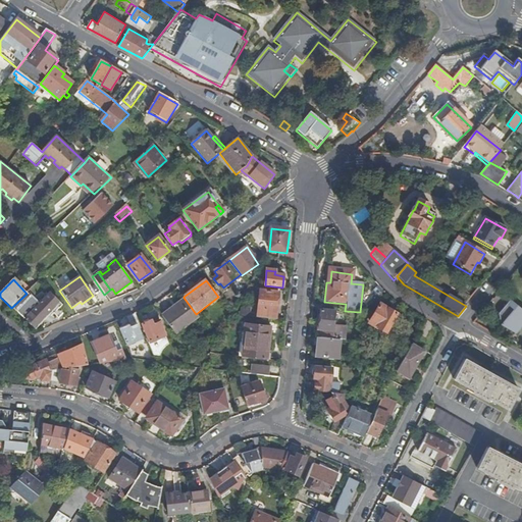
[(104,295),(108,300),(114,295),(110,290),(104,295)]
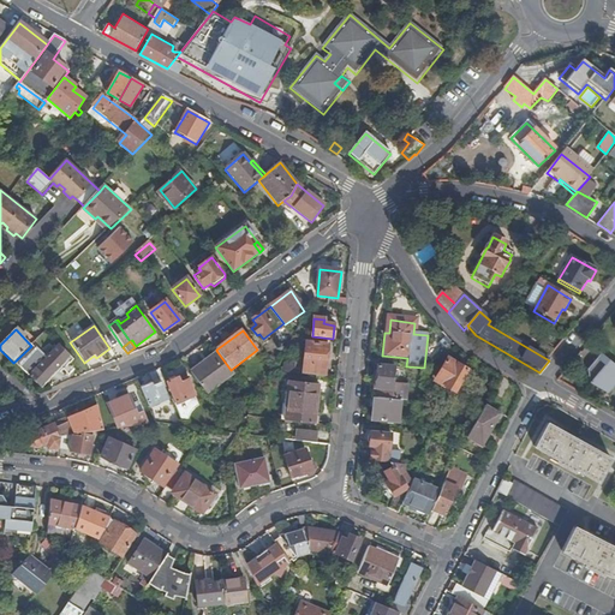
[(45,360),(58,347),(54,342),(40,354),(45,360)]
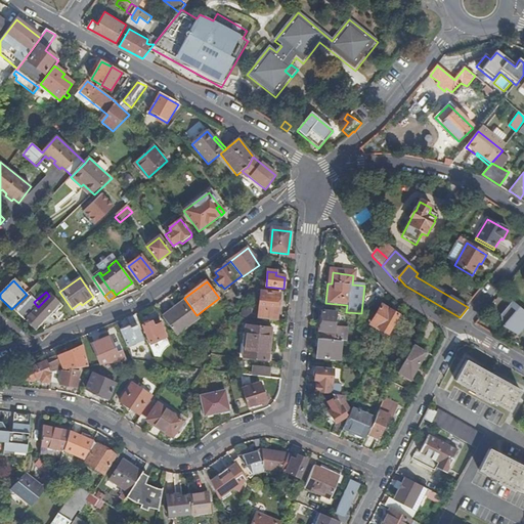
[(258,319),(276,321),(280,294),(261,292),(258,319)]
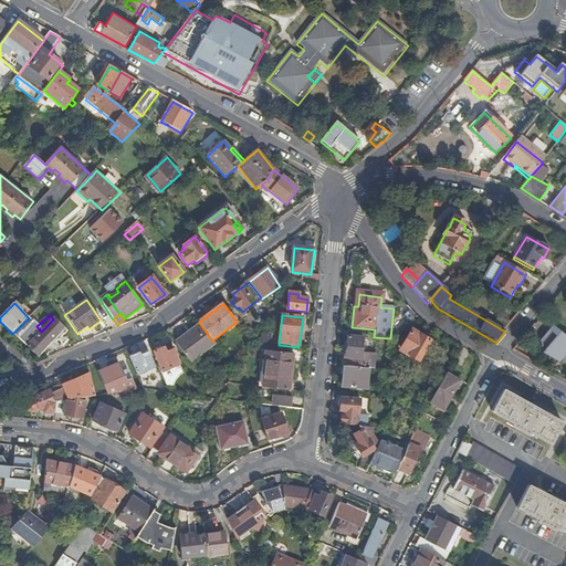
[(37,357),(63,329),(53,320),(41,332),(37,326),(29,318),(12,334),(37,357)]
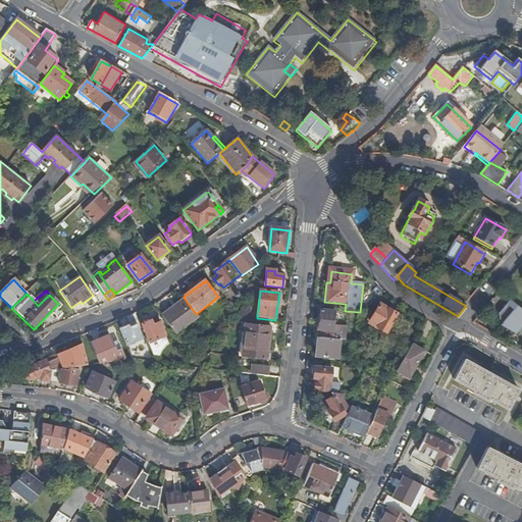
[(184,329),(199,318),(196,314),(185,299),(175,306),(176,308),(163,318),(175,335),(184,329)]
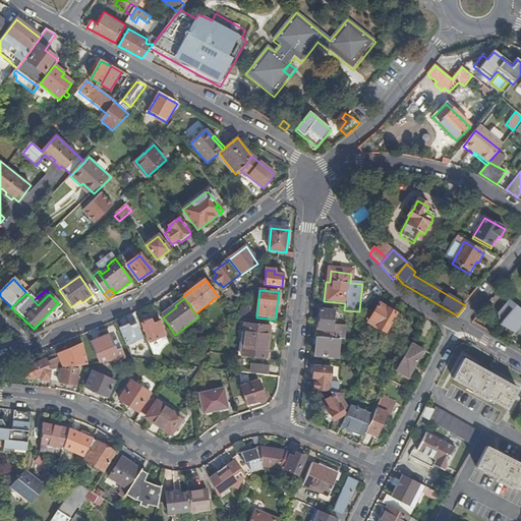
[(514,334),(520,323),(520,308),(507,299),(493,320),(514,334)]
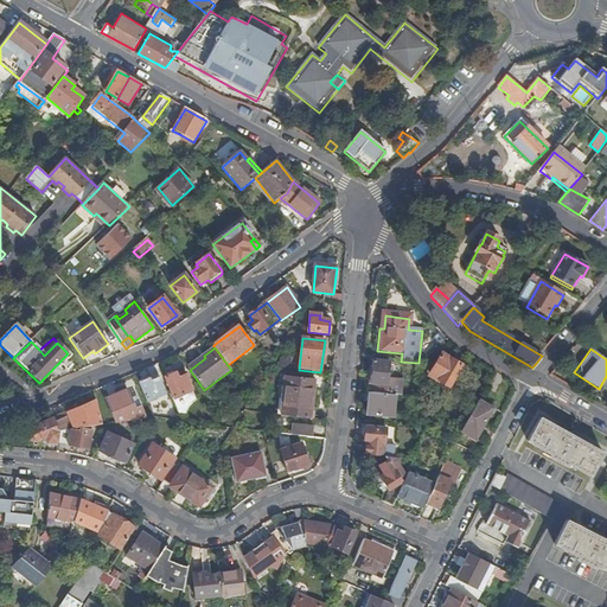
[(68,353),(39,383),(40,384),(70,355),(68,353)]
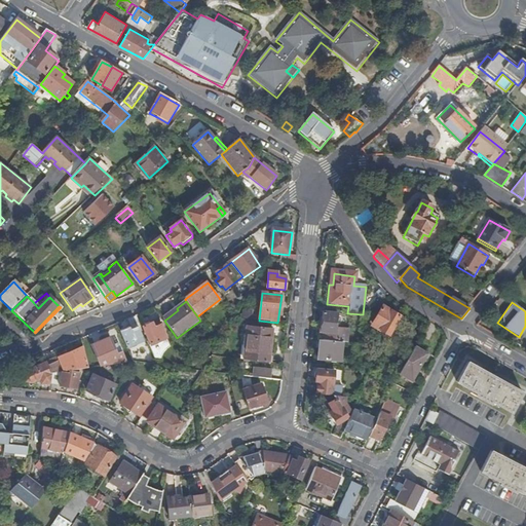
[(401,317),(383,306),(373,325),(381,329),(380,331),(389,336),(401,317)]
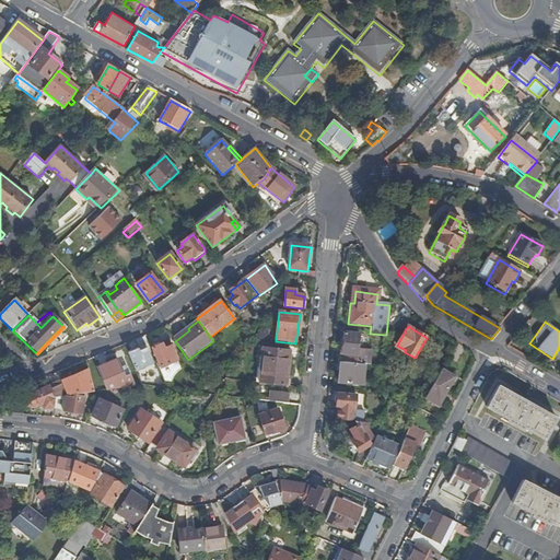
[(174,339),(175,341),(189,330),(188,328),(174,339)]
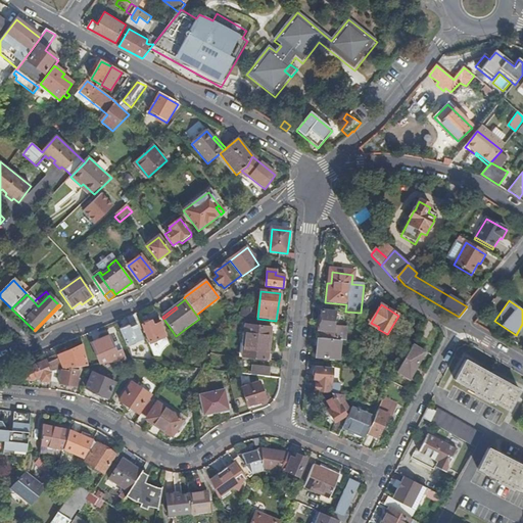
[(341,341),(344,341),(345,331),(334,329),(336,313),(322,312),(319,339),(341,341)]
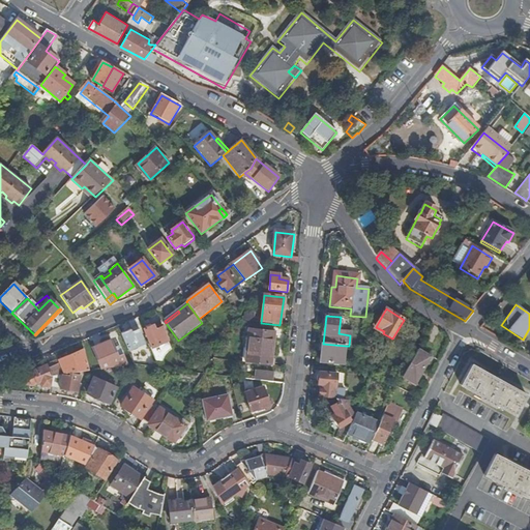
[(154,331),(152,327),(144,330),(151,349),(168,342),(162,328),(154,331)]
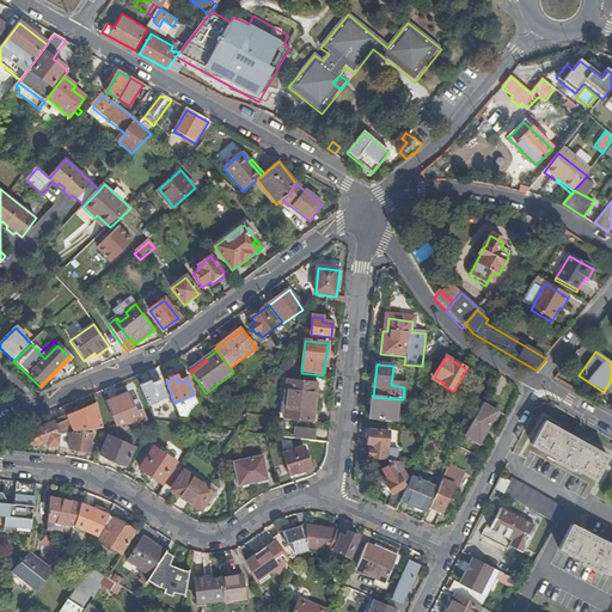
[(139,386),(147,407),(167,398),(160,381),(152,385),(151,381),(139,386)]
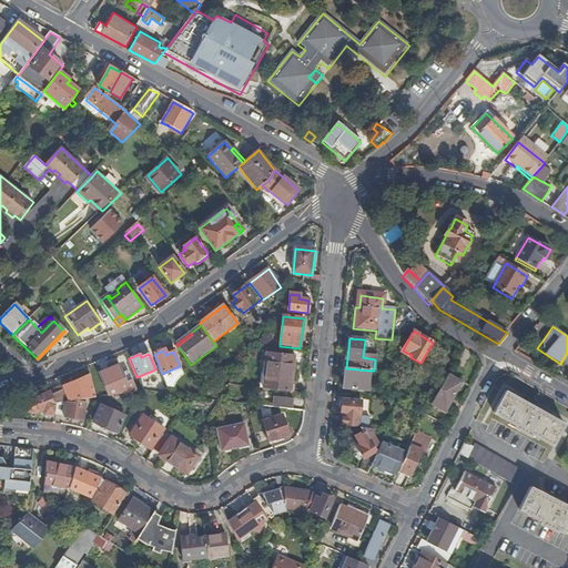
[(267,354),(262,391),(290,394),(294,357),(267,354)]
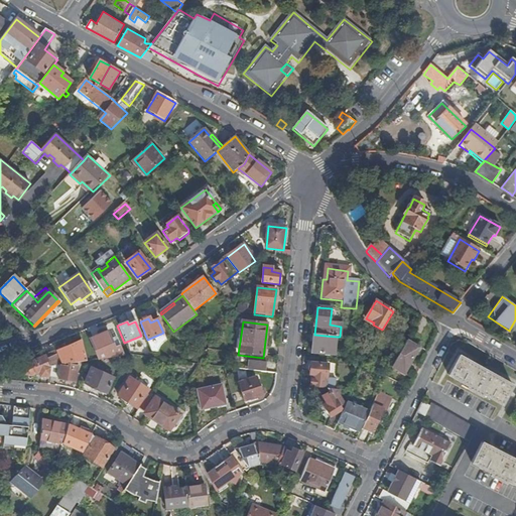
[(173,332),(175,334),(183,328),(181,326),(173,332)]
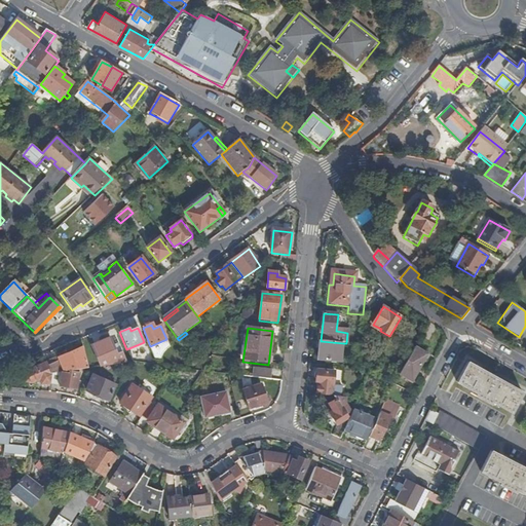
[(100,368),(125,364),(121,352),(116,355),(113,346),(110,339),(91,346),(100,368)]
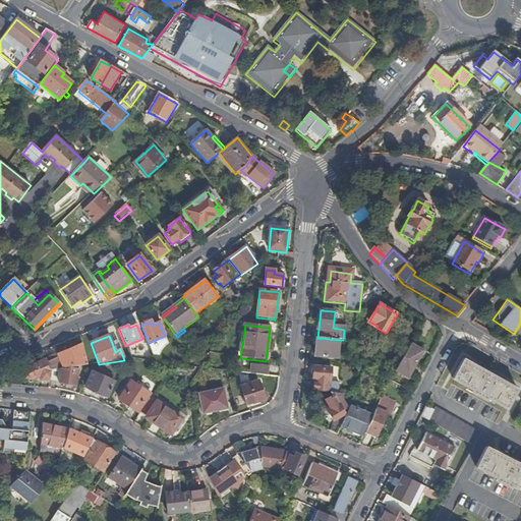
[(340,340),(317,338),(315,357),(338,359),(340,340)]
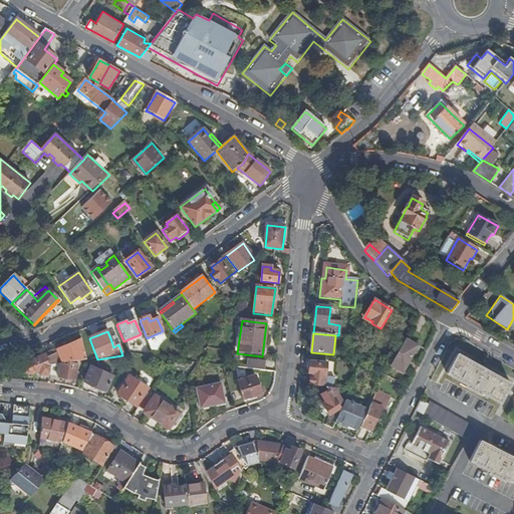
[(115,336),(110,338),(113,347),(118,344),(115,336)]
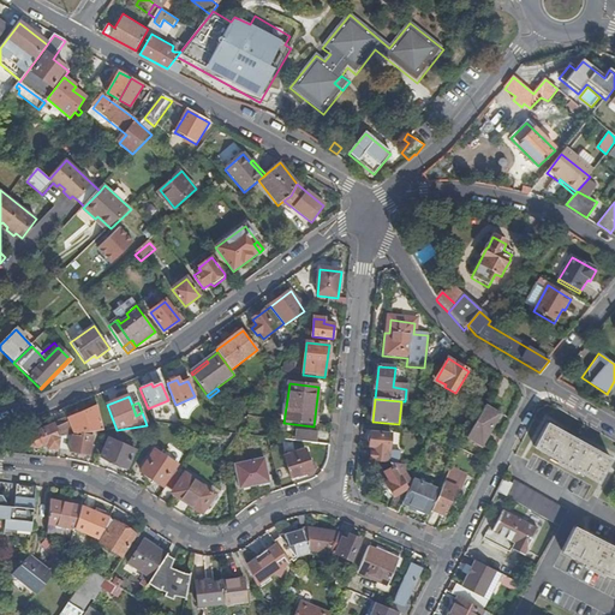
[(499,415),(485,406),(466,437),(481,446),(499,415)]
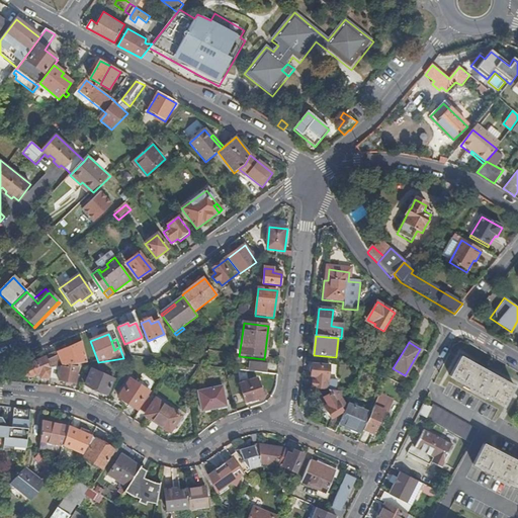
[(69,365),(87,363),(82,343),(72,346),(73,350),(57,356),(56,353),(46,357),(51,367),(69,365)]
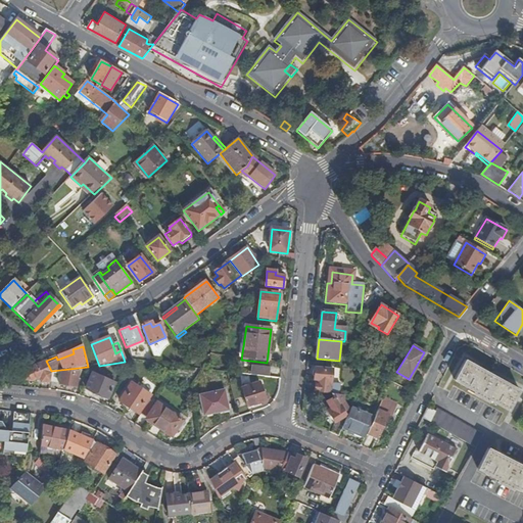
[(74,353),(73,349),(56,357),(57,360),(74,353)]
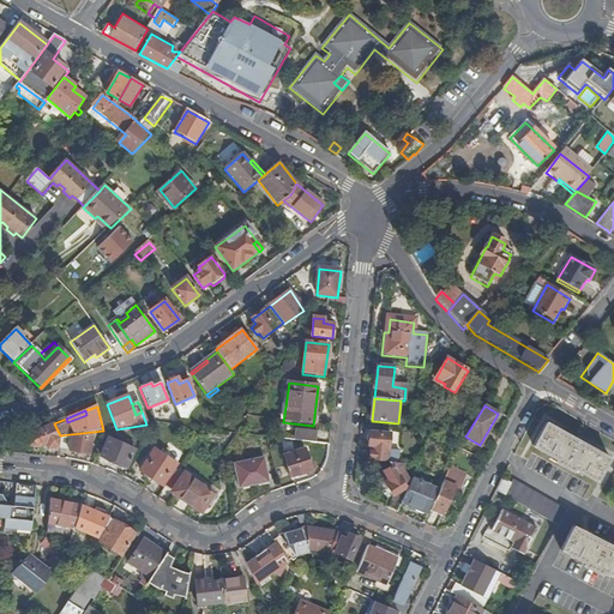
[(58,452),(59,449),(59,447),(60,435),(54,423),(30,433),(31,435),(29,437),(24,440),(26,446),(32,446),(35,445),(36,447),(46,444),(47,449),(49,449),(49,452),(58,452)]
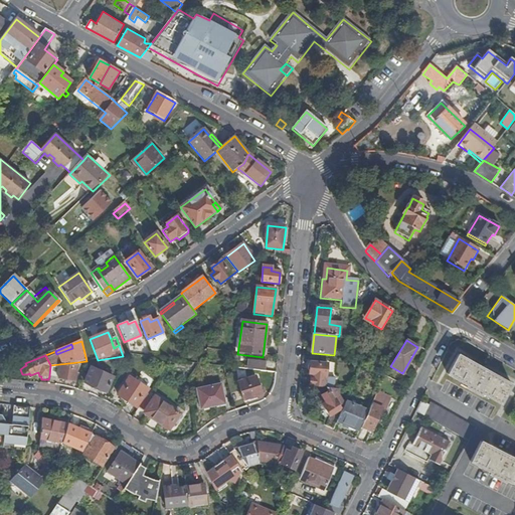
[(500,406),(511,387),(459,357),(448,376),(467,387),(466,389),(480,397),(481,395),(500,406)]
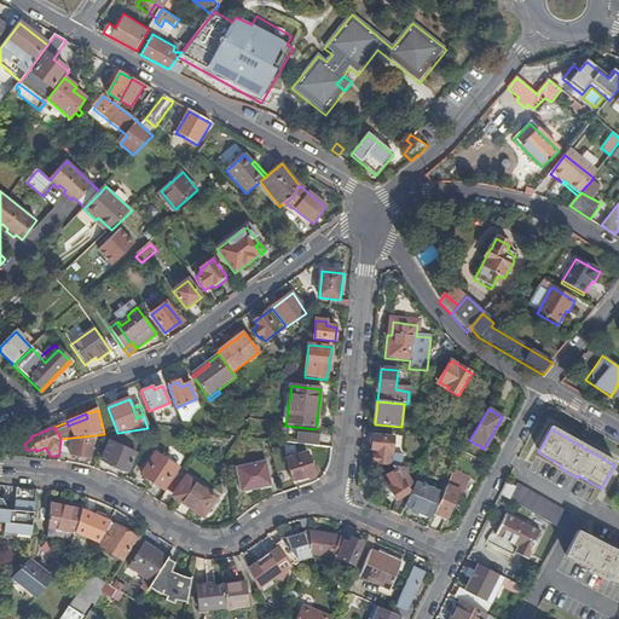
[(298,445),(319,447),(320,437),(299,434),(298,445)]
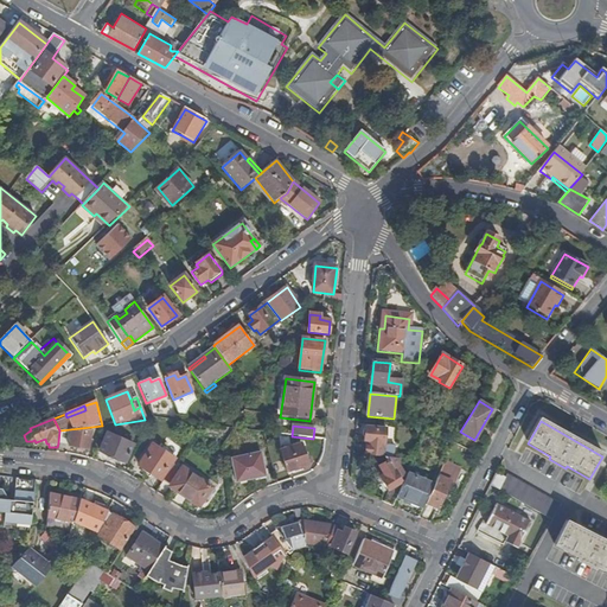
[(365,455),(384,458),(395,459),(396,448),(384,447),(387,430),(366,427),(364,441),(366,441),(365,455)]
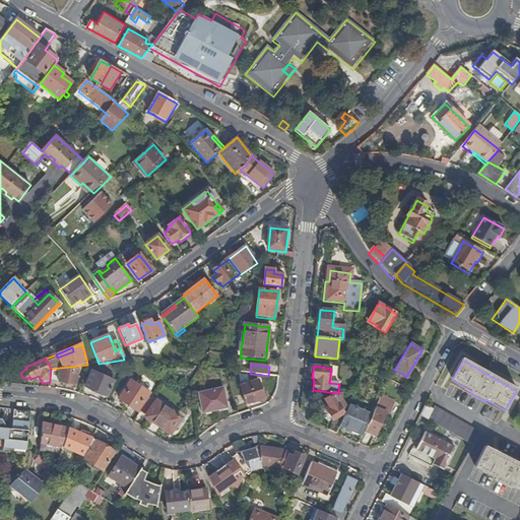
[(79,369),(69,367),(51,369),(50,379),(59,381),(59,382),(75,385),(79,369)]
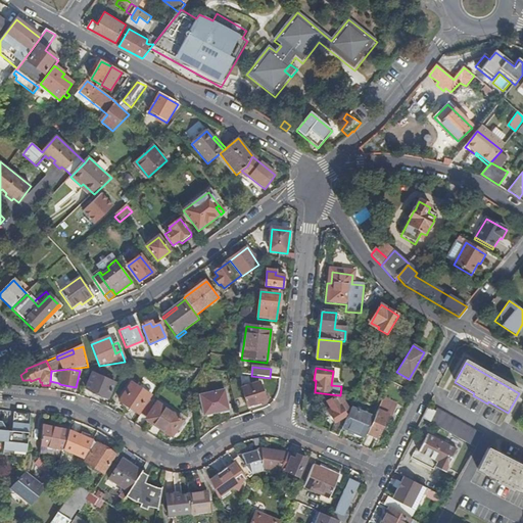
[(108,399),(115,383),(93,374),(86,389),(108,399)]
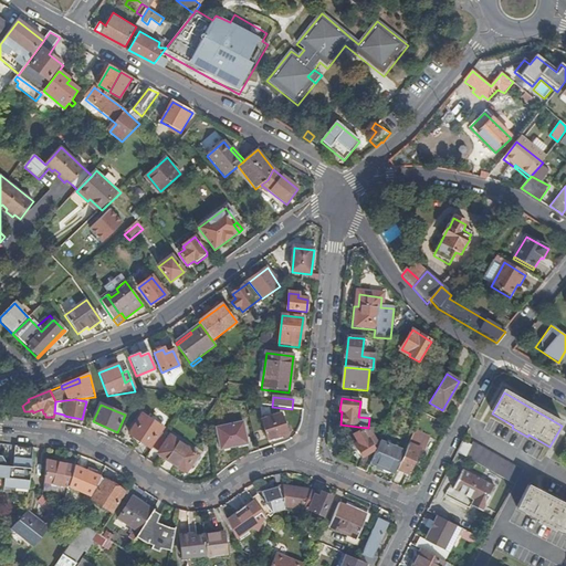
[(164,429),(143,415),(129,435),(150,448),(164,429)]
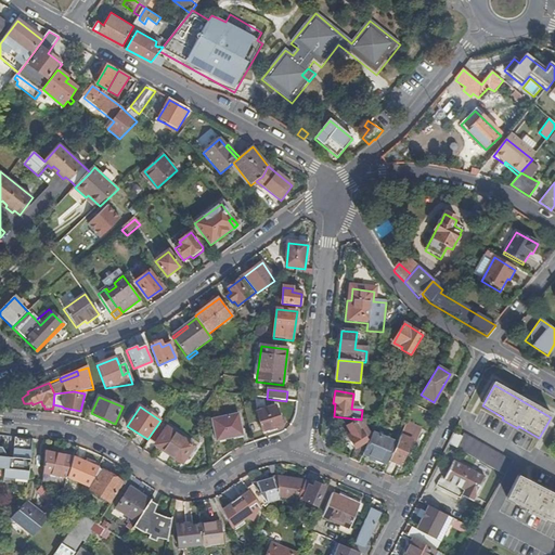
[(281,423),(275,407),(257,412),(263,431),(279,426),(281,423)]
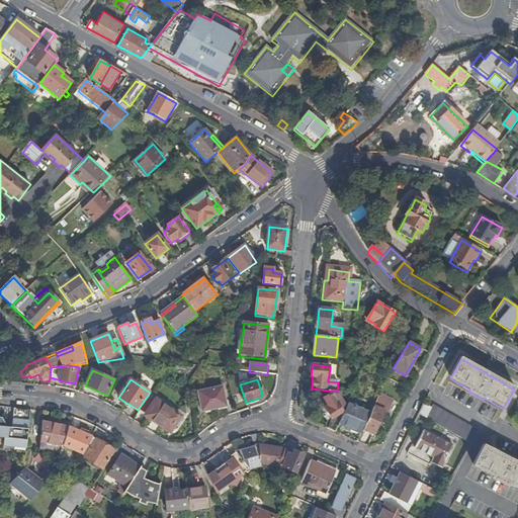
[(228,407),(224,387),(198,392),(202,412),(228,407)]
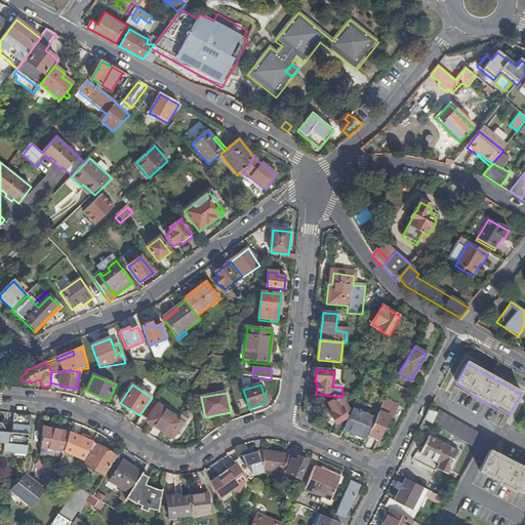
[(332,433),(340,437),(342,432),(347,425),(340,422),(350,415),(348,413),(352,408),(347,401),(347,397),(341,397),(332,396),(334,399),(328,403),(332,410),(330,412),(336,423),(332,433)]
